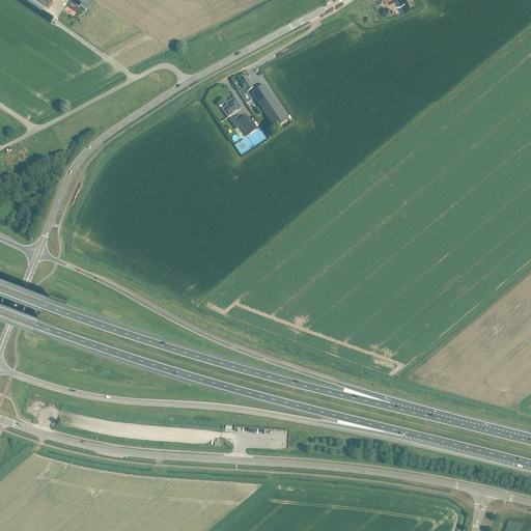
[(29,0),(42,8),(47,0),(29,0)]
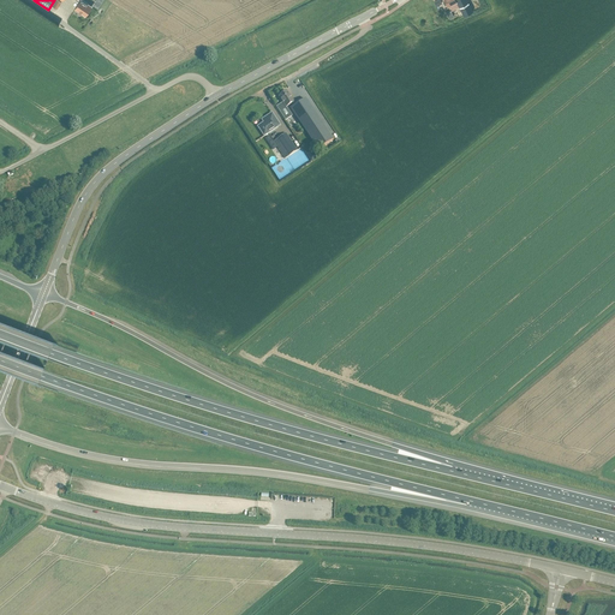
[(85,16),(93,6),(83,0),(81,0),(75,9),(85,16)]
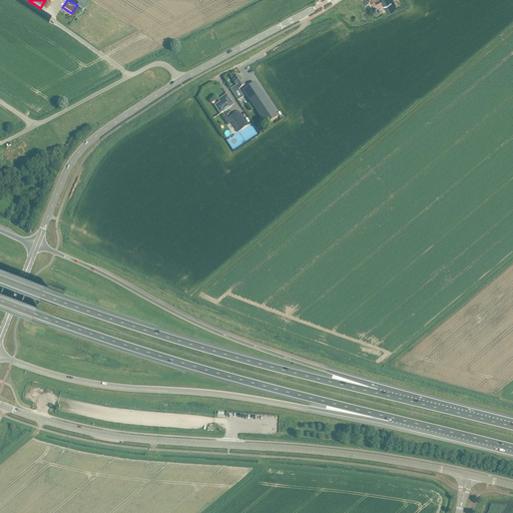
[(380,0),(383,5),(387,13),(394,9),(389,0),(380,0)]
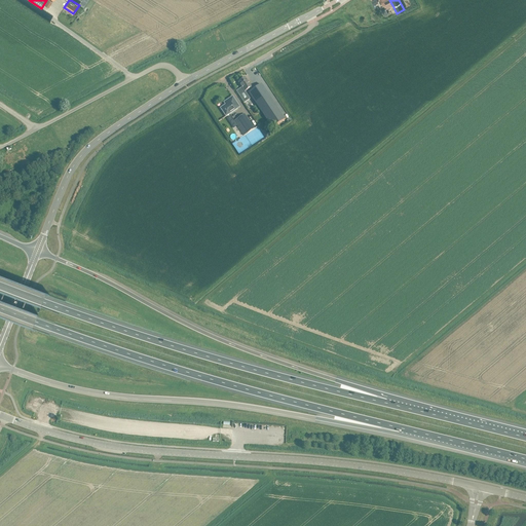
[(252,87),(249,82),(246,78),(238,83),(241,87),(236,91),(245,104),(250,100),(246,91),(252,87)]
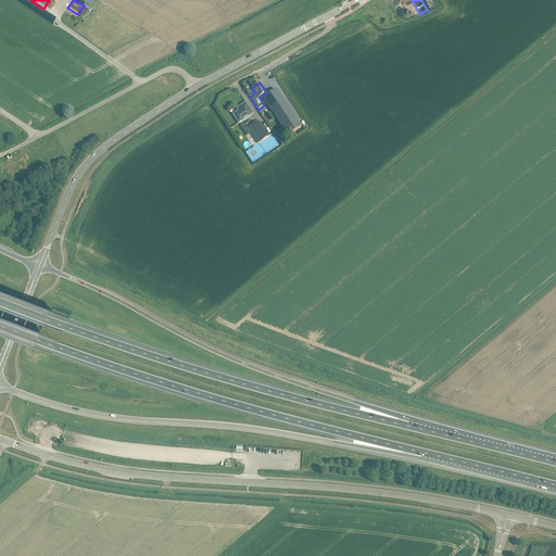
[(277,89),(263,98),(285,130),(288,136),(301,127),(277,89)]
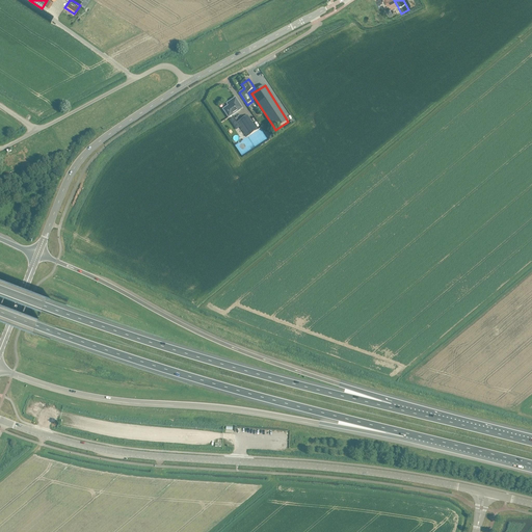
[(234,100),(227,104),(229,107),(227,108),(225,108),(223,110),(229,118),(240,110),(234,100)]
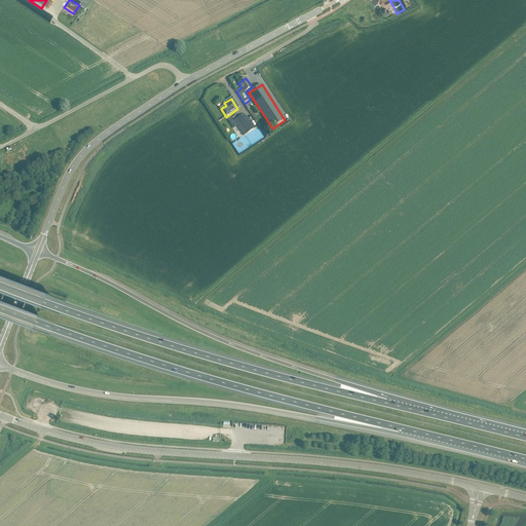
[(243,136),(254,128),(245,114),(236,119),(234,121),(243,136)]
